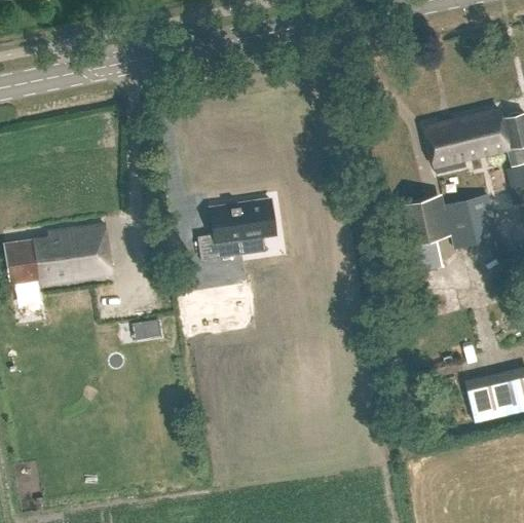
[(502,121),(499,112),(468,119),(453,122),(441,125),(425,129),(437,177),(468,170),(465,163),(478,160),(478,159),(509,151),(510,151),(504,131),(502,121)]
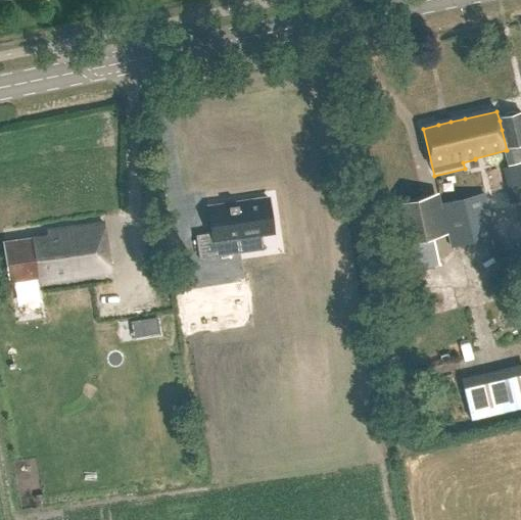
[(520,116),(519,116),(516,114),(508,116),(506,120),(502,121),(504,130),(502,130),(507,150),(506,150),(510,166),(520,163),(520,116)]
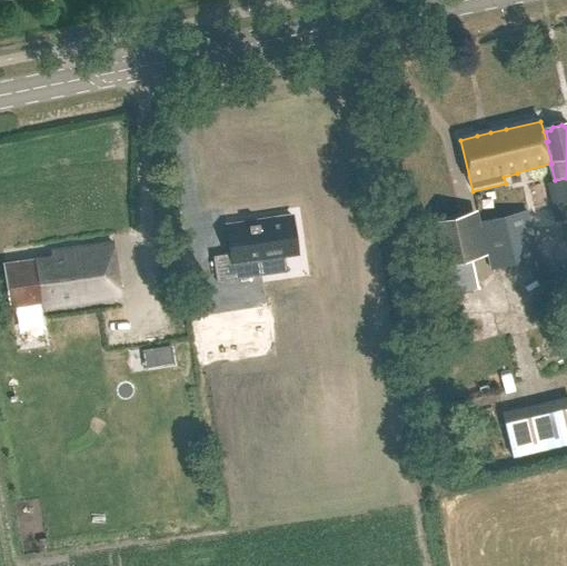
[(481,225),(489,257),(493,272),(540,261),(529,214),(481,225)]
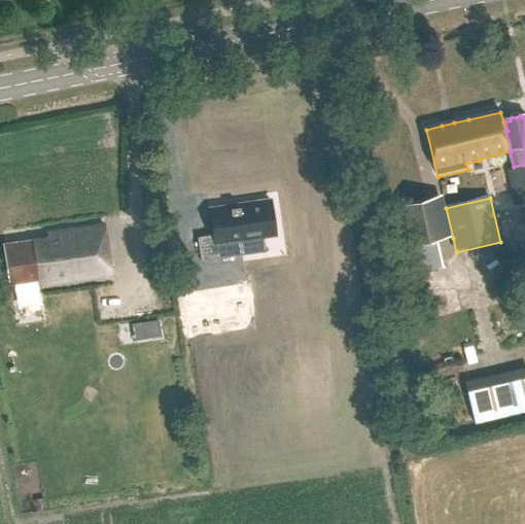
[(275,222),(273,203),(211,212),(215,237),(199,239),(203,264),(244,257),(242,241),(265,238),(264,223),(275,222)]
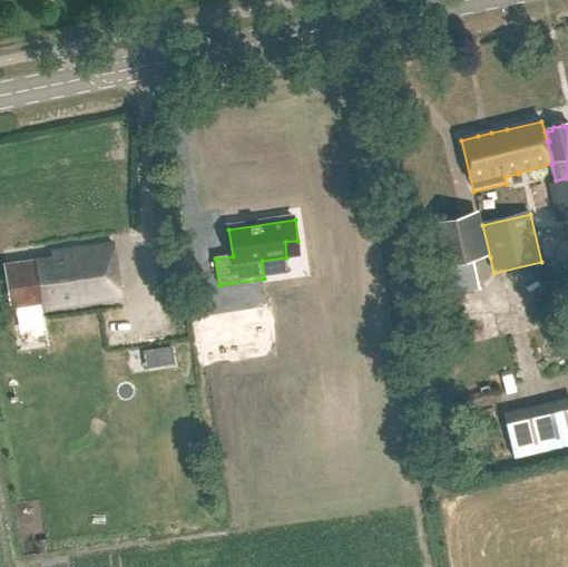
[(45,310),(123,299),(115,246),(54,255),(55,261),(7,267),(12,310),(43,305),(45,310)]
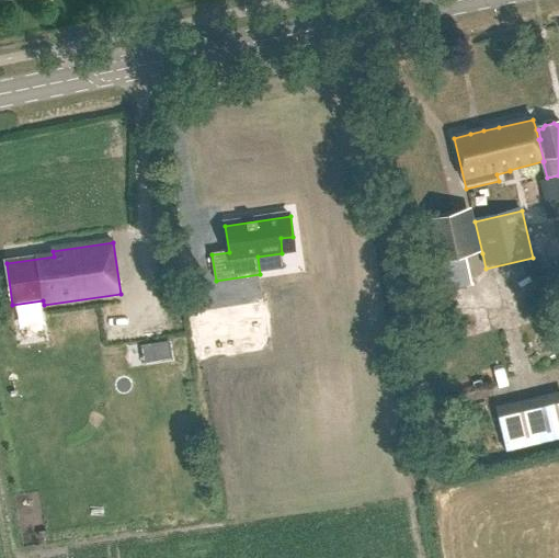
[(437,295),(474,286),(467,257),(431,265),(437,295)]
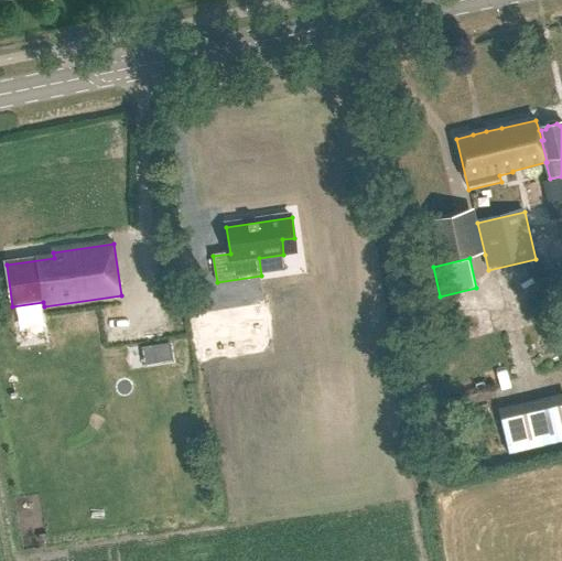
[(517,451),(561,440),(561,399),(508,412),(517,451)]
